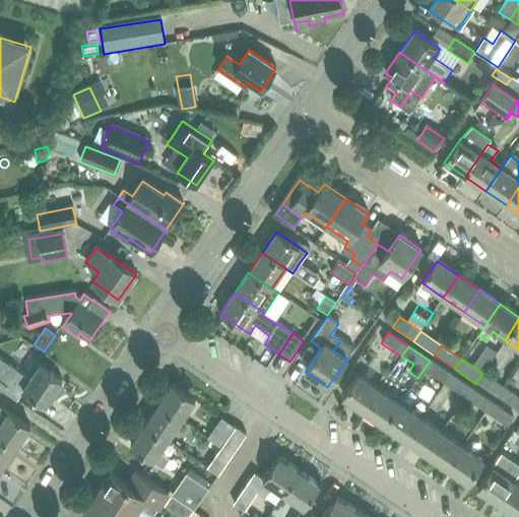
[(0,390),(16,401),(23,391),(45,406),(62,381),(39,366),(28,380),(0,360),(0,390)]
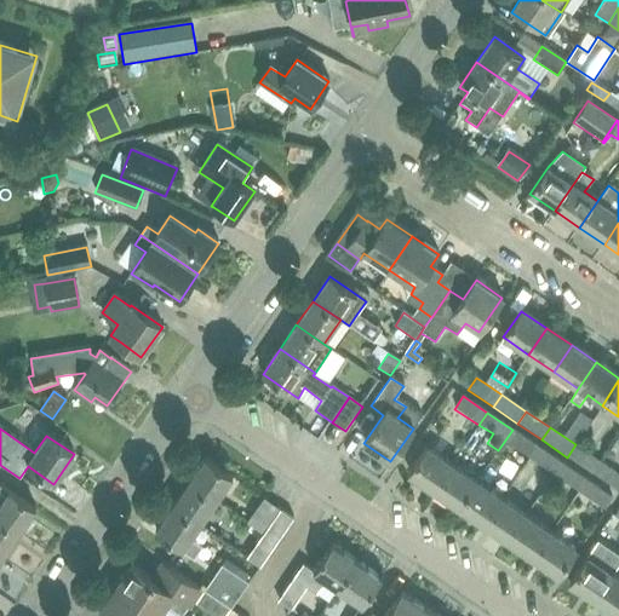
[(528,459),(537,447),(513,430),(504,442),(528,459)]
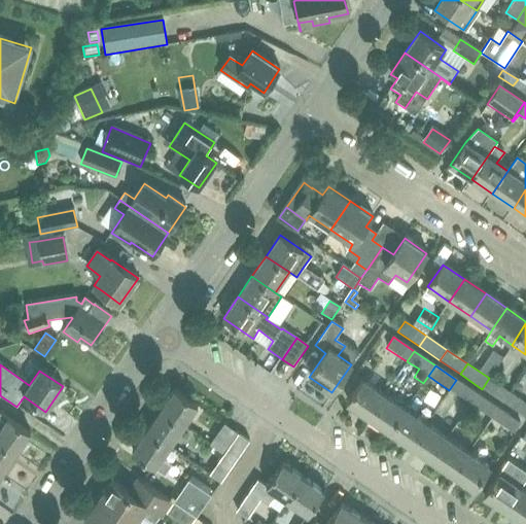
[(510,392),(489,378),(482,389),(502,403),(510,392)]
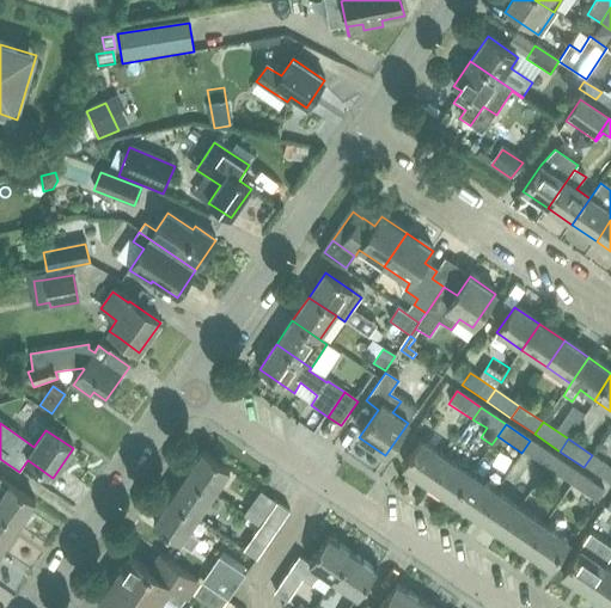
[(446,458),(421,441),(403,467),(428,485),(446,458)]
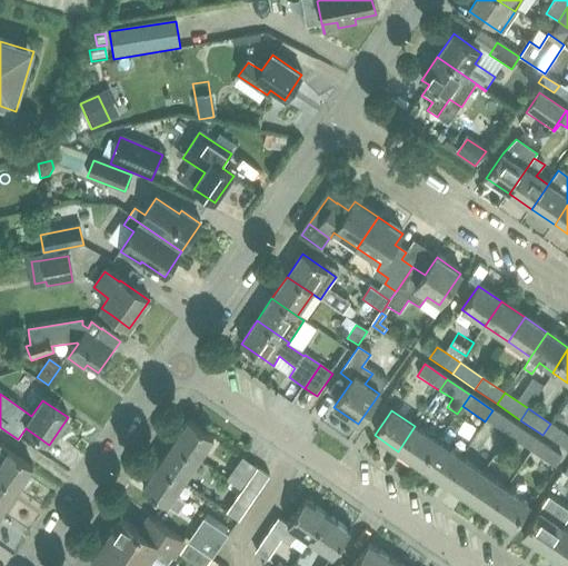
[(507,437),(515,426),(492,410),(485,421),(507,437)]
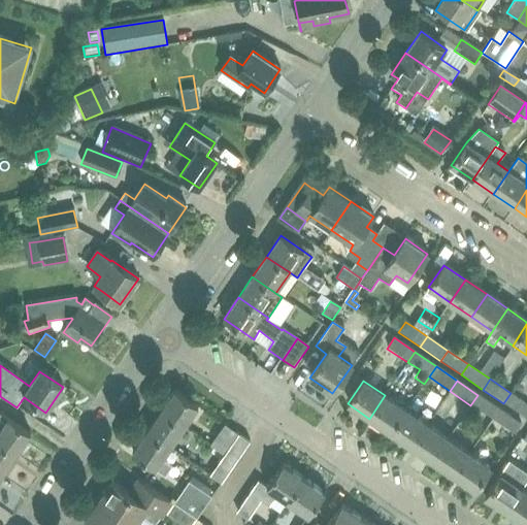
[(184,427),(187,423),(198,406),(174,390),(160,412),(184,427)]
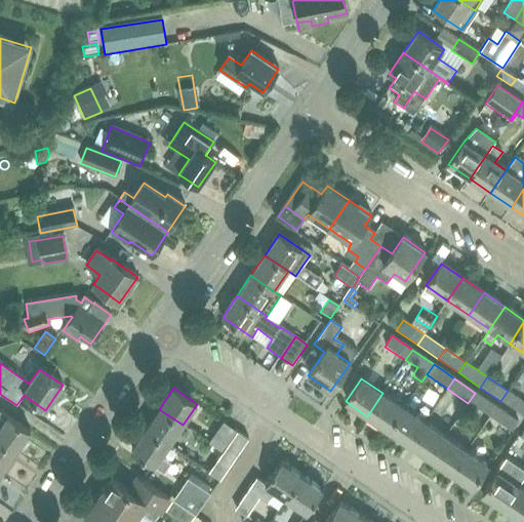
[(523,412),(523,402),(508,391),(500,401),(522,415),(523,412)]
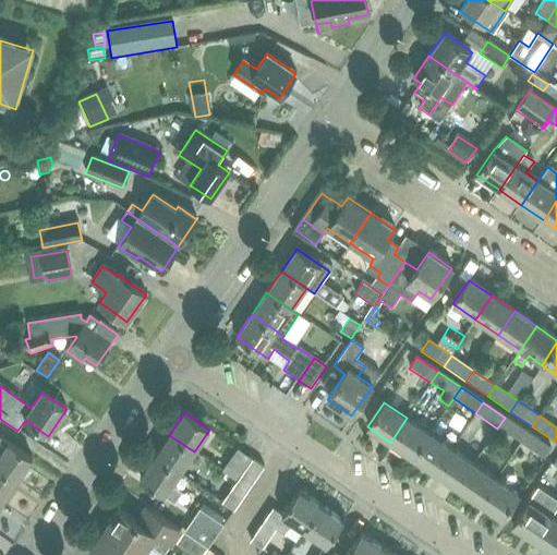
[(430,433),(407,418),(390,443),(413,457),(430,433)]
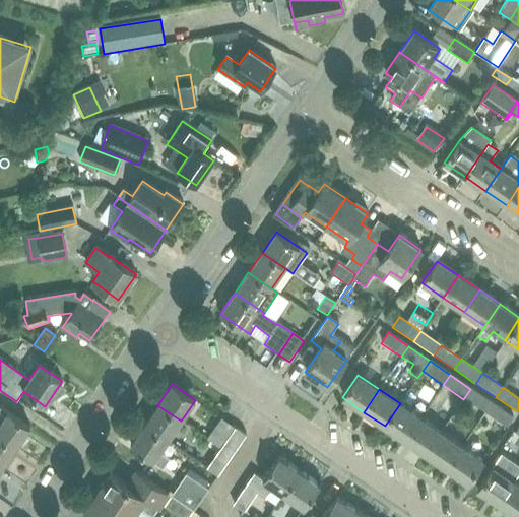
[(484,413),(492,403),(470,389),(463,399),(484,413)]
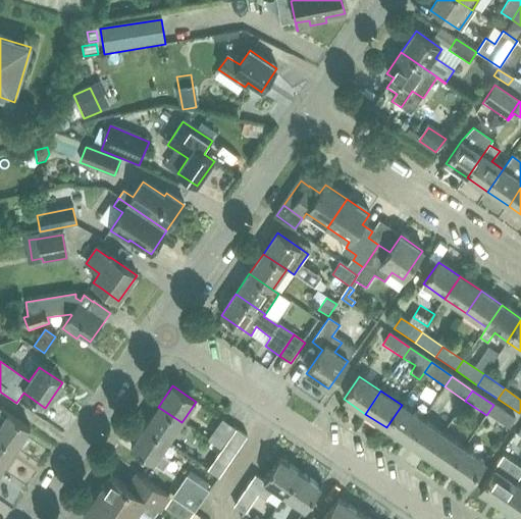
[(422,419),(402,405),(386,427),(407,442),(422,419)]
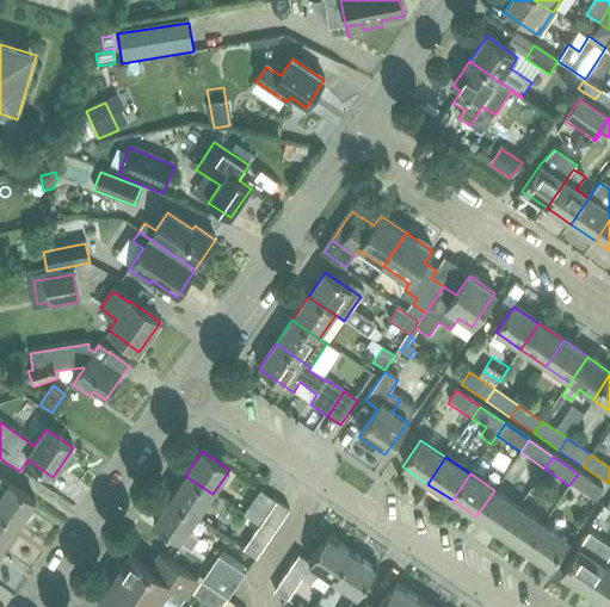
[(578,474),(570,485),(595,502),(603,490),(578,474)]
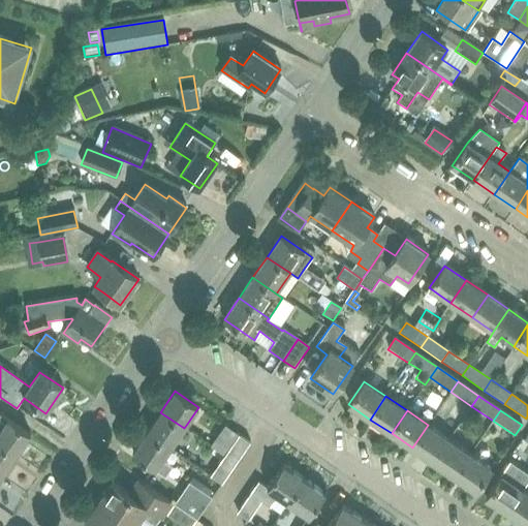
[(184,428),(160,412),(147,433),(169,449),(184,428)]
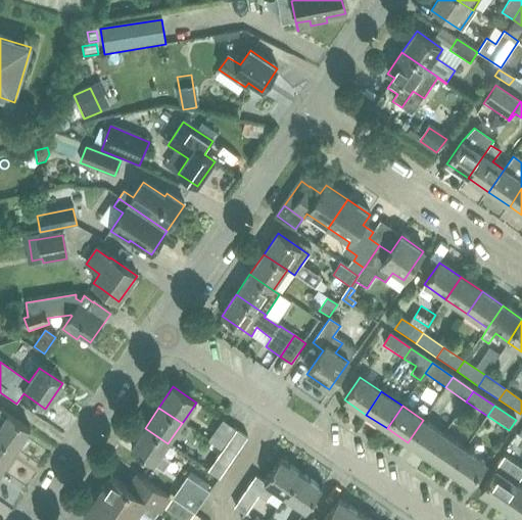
[(0,441),(15,452),(30,430),(0,410),(0,427),(0,441)]
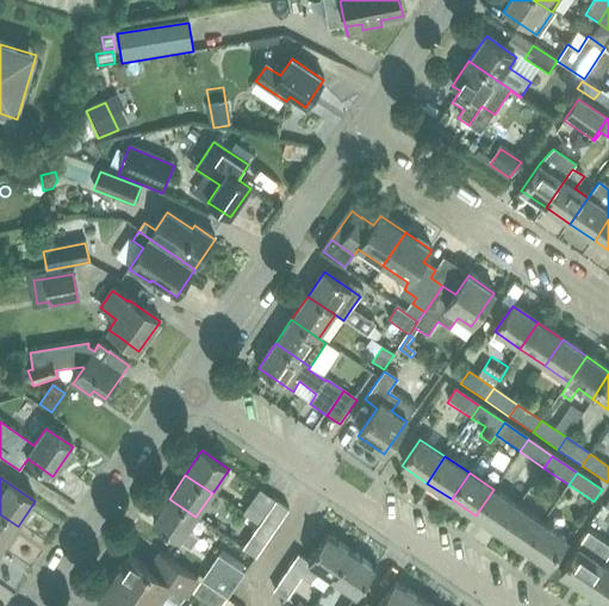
[(517,506),(493,489),(476,516),(499,532),(517,506)]
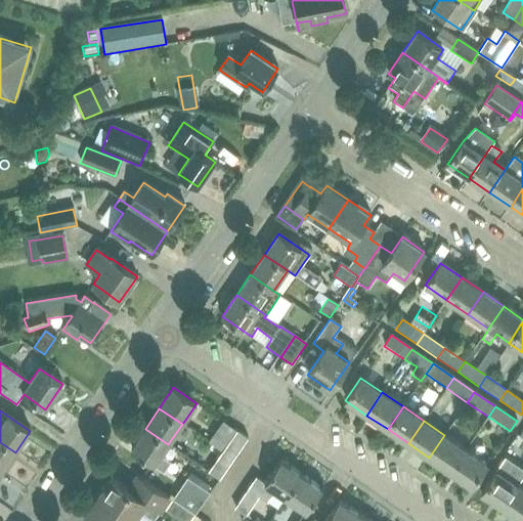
[(209,442),(223,451),(237,431),(223,422),(209,442)]
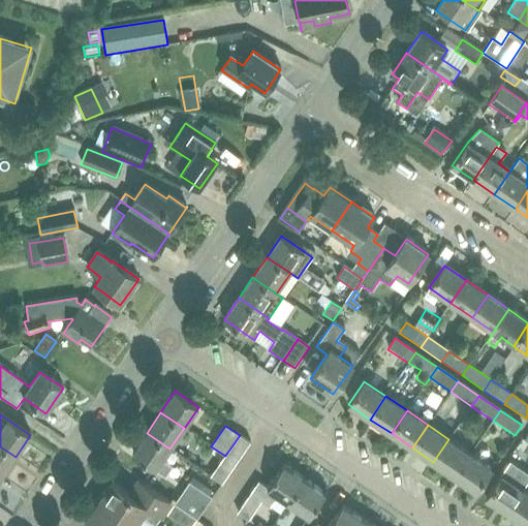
[(169,449),(147,433),(132,454),(165,476),(173,466),(162,459),(169,449)]
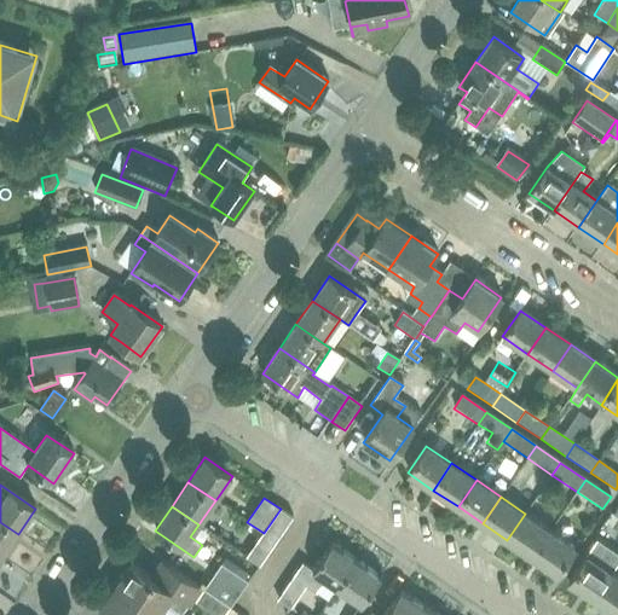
[(281,509),(264,533),(258,541),(271,550),(279,538),(293,517),(281,509)]
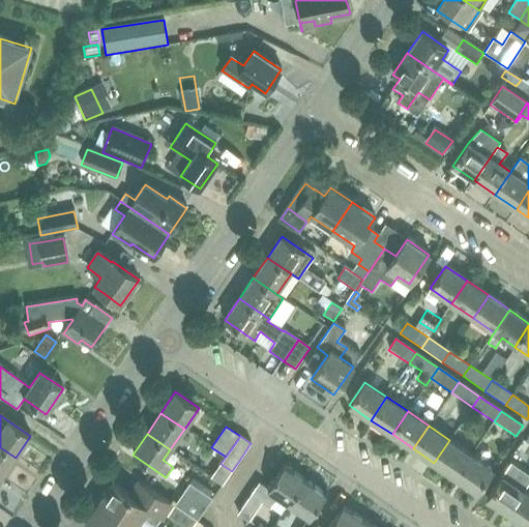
[(456,477),(471,455),(449,440),(434,463),(456,477)]
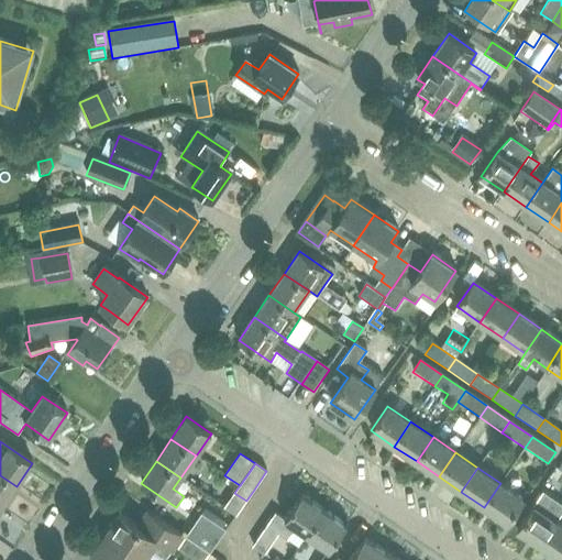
[(0,508),(1,509),(17,486),(0,475),(0,508)]
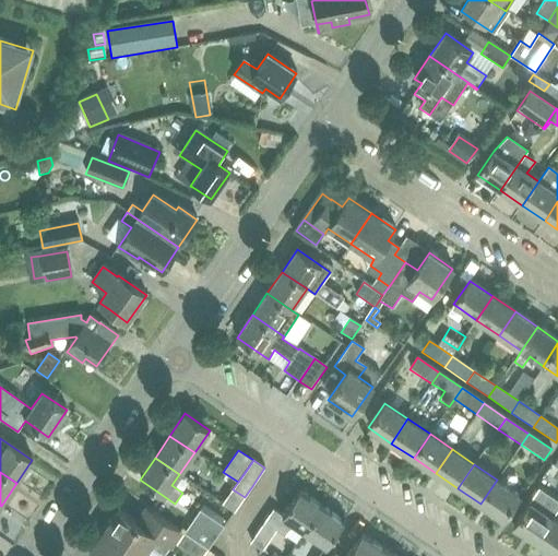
[(520,495),(497,480),(481,504),(503,520),(520,495)]
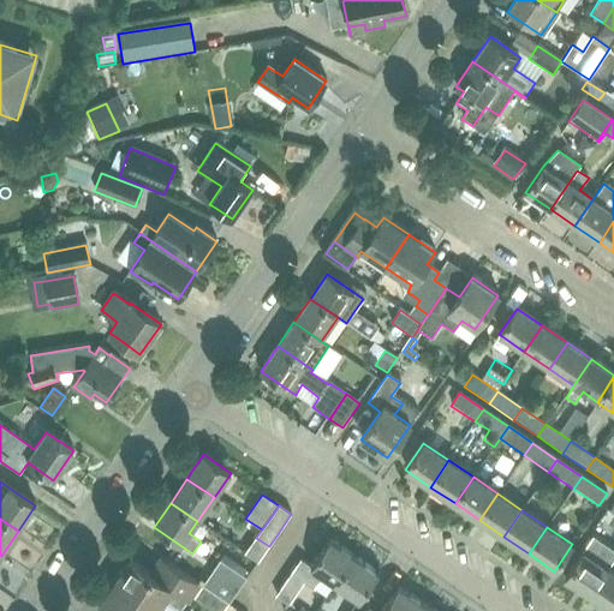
[(578,558),(565,579),(590,595),(608,569),(613,559),(613,551),(592,537),(583,551),(578,558)]
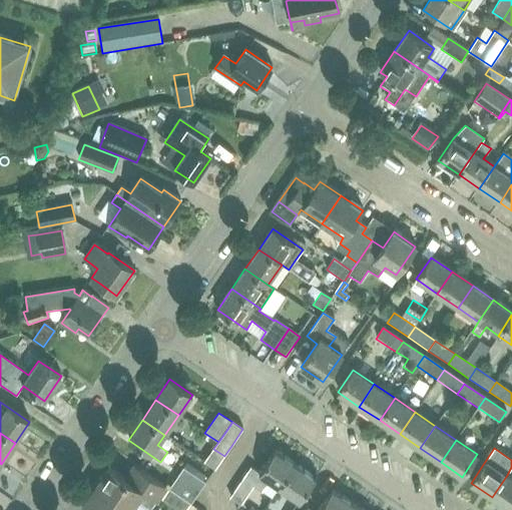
[(269,480),(280,488),(295,465),(275,451),(260,473),(250,467),(229,498),(240,505),(240,504),(252,487),(261,492),(269,480)]
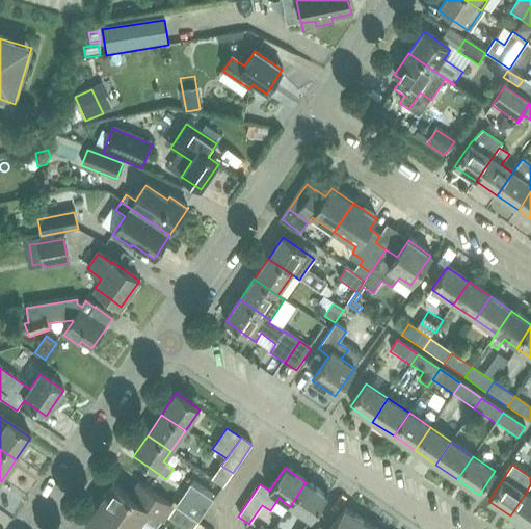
[(181,512),(186,517),(197,524),(212,501),(209,500),(213,495),(192,481),(175,508),(181,512)]
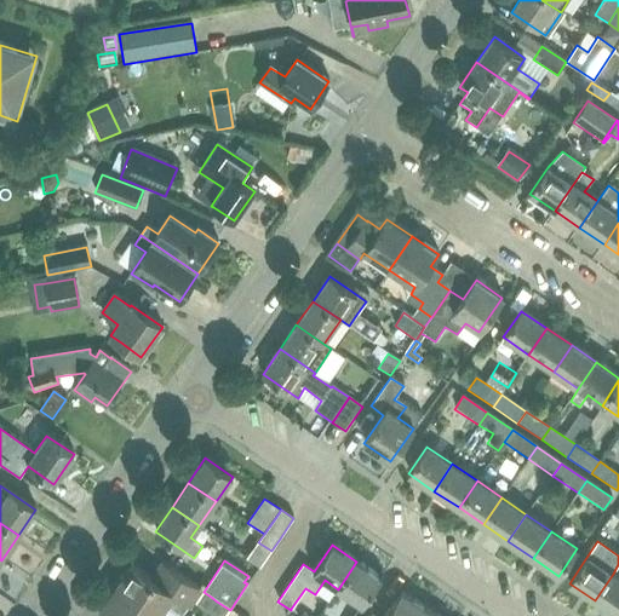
[(382,579),(356,562),(338,589),(362,606),(382,579)]
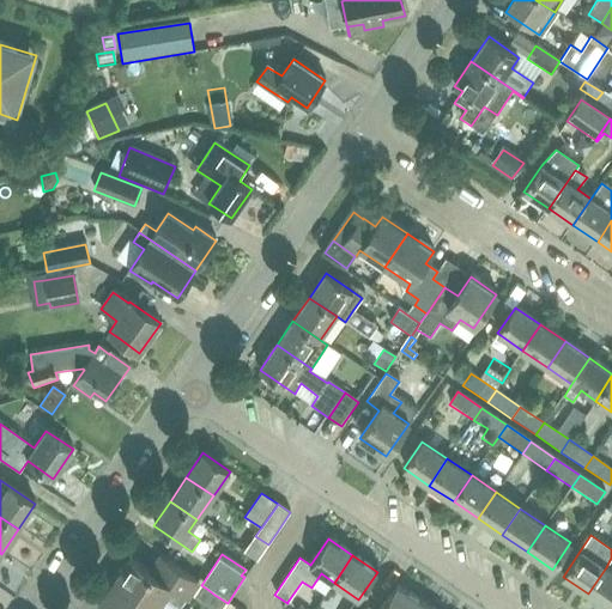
[(181,608),(199,584),(162,558),(161,559),(165,562),(156,577),(131,560),(114,584),(150,608),(181,608)]
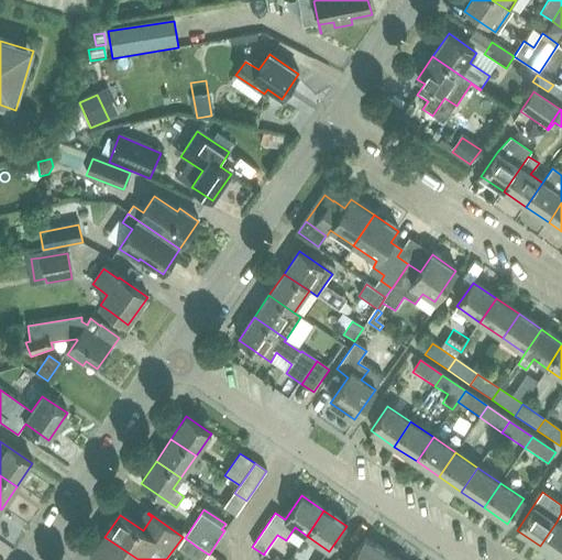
[(561,559),(561,525),(557,522),(540,546),(558,559),(561,559)]
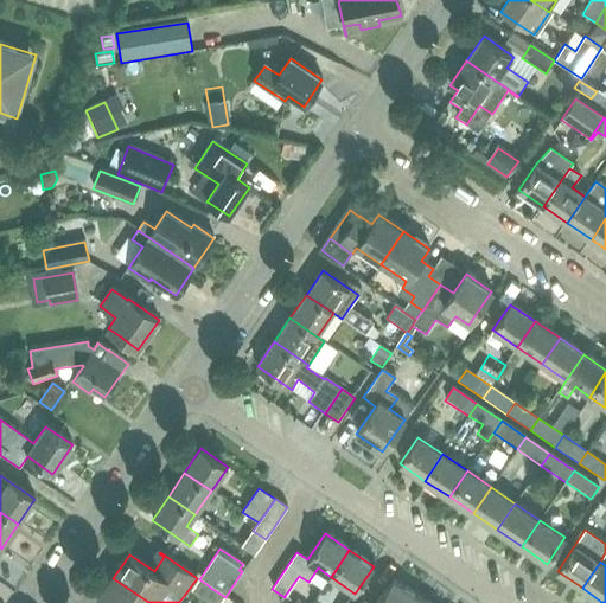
[(148,602),(113,578),(97,601),(100,602),(148,602)]
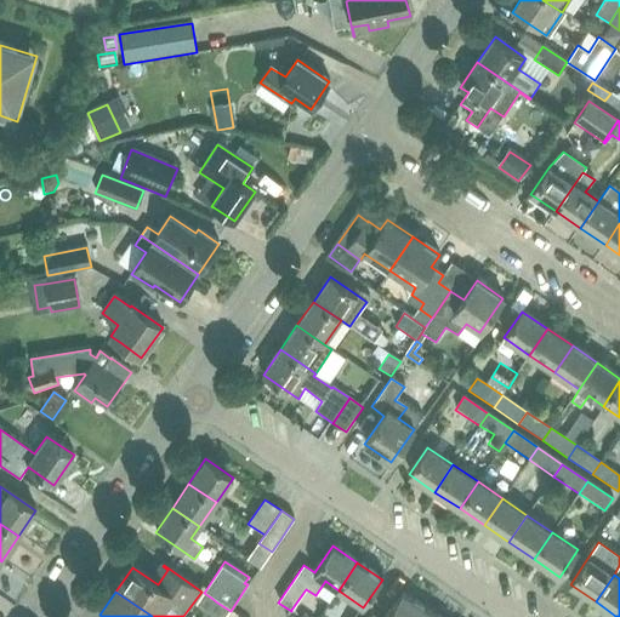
[(211,598),(204,593),(199,601),(205,606),(211,598)]
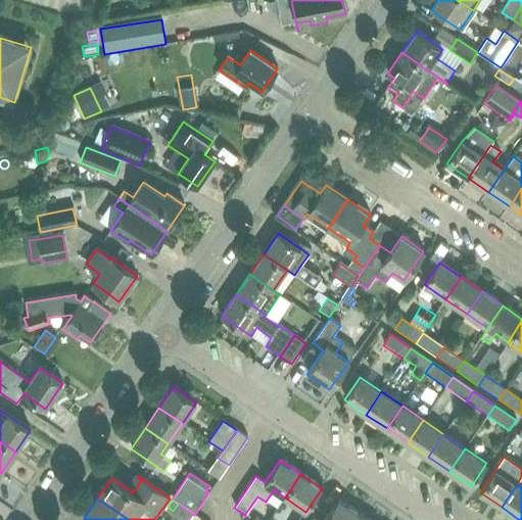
[(314,517),(312,519),(356,519),(360,514),(338,500),(327,517),(325,519),(318,519),(314,517)]
